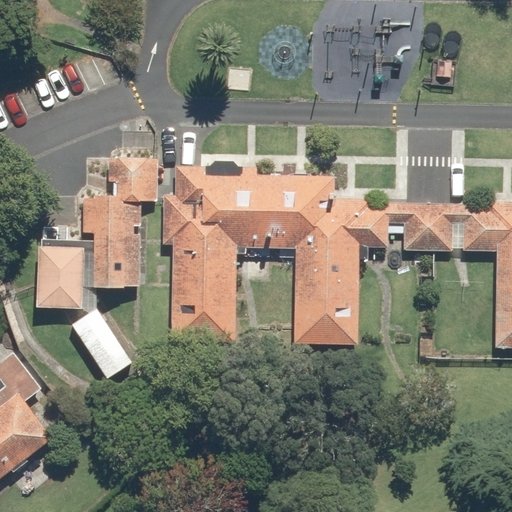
[(92,286),(141,287),(142,201),(158,201),(158,159),(112,159),(111,193),(85,193),(85,228),(93,228),(92,286)]
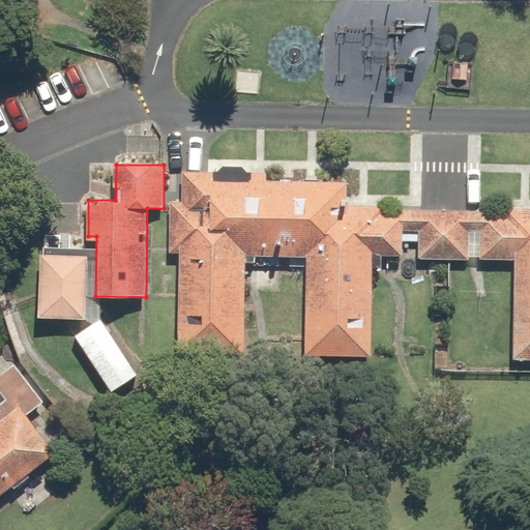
[(178,255),(178,354),(244,354),(245,258),(303,258),(302,359),(372,360),(372,258),(401,258),(401,206),(348,206),(348,178),(183,177),(183,203),(168,203),(167,255),(178,255)]
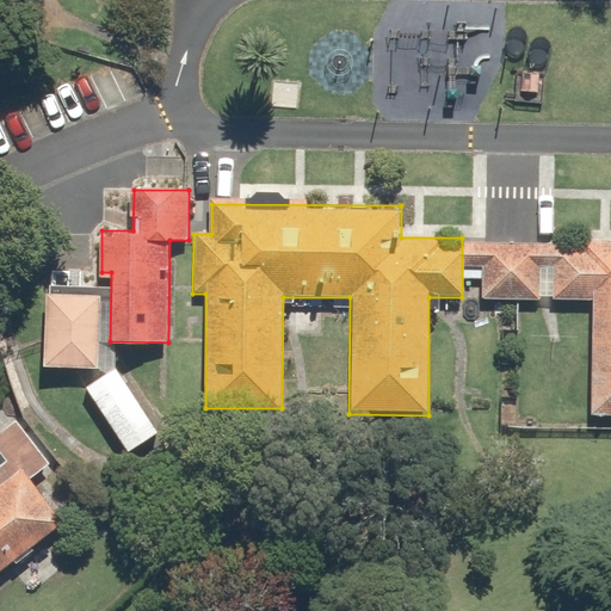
[(593,300),(592,415),(610,415),(610,238),(581,238),(580,300),(593,300)]
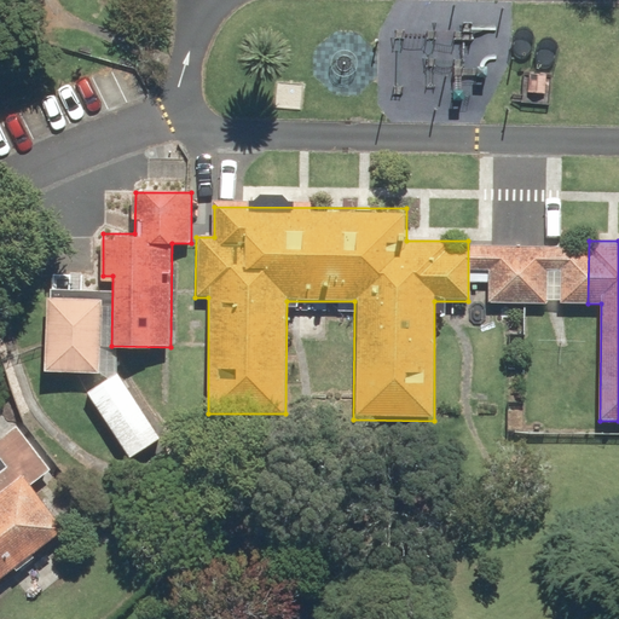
[(103,298),(48,295),(46,369),(100,371),(103,298)]
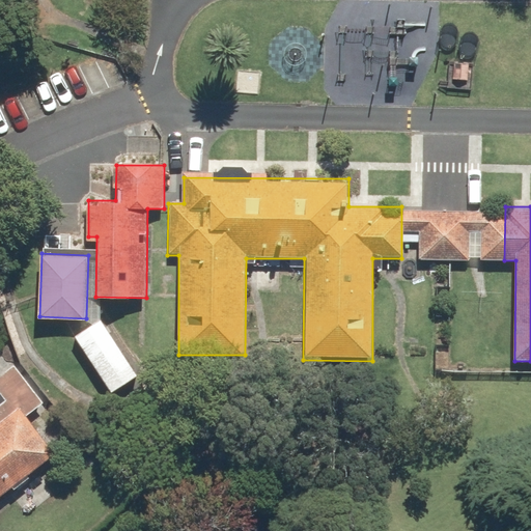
[(139,374),(102,318),(77,335),(113,391),(139,374)]
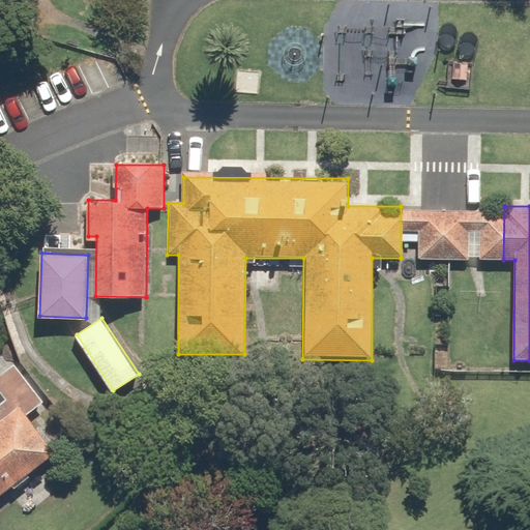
[(0,495),(57,451),(28,414),(46,401),(16,362),(0,374),(0,495)]
